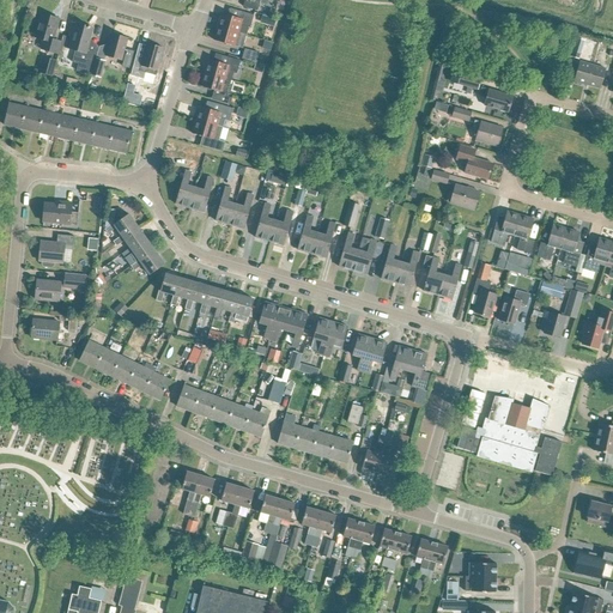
[(244,0),(243,6),(258,11),(260,0),(244,0)]
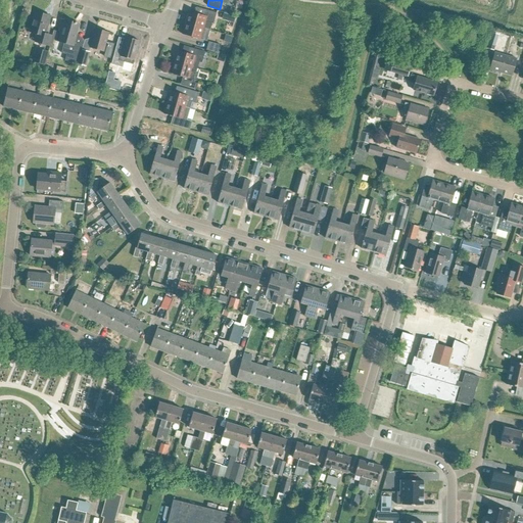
[(186,22),(210,30),(211,24),(214,24),(217,12),(196,7),(194,12),(189,11),(186,22)]
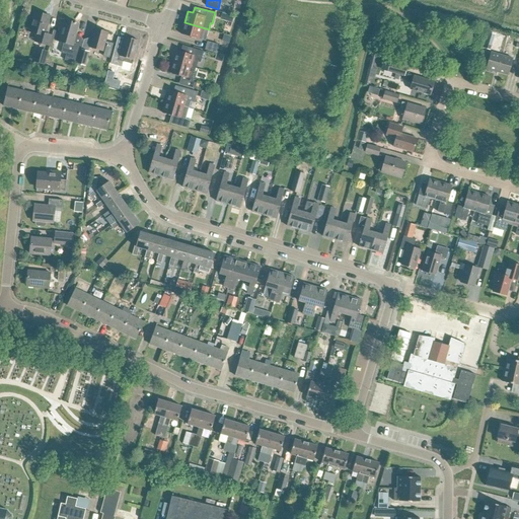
[(49,46),(52,34),(45,33),(50,15),(35,11),(29,31),(36,33),(34,42),(49,46)]
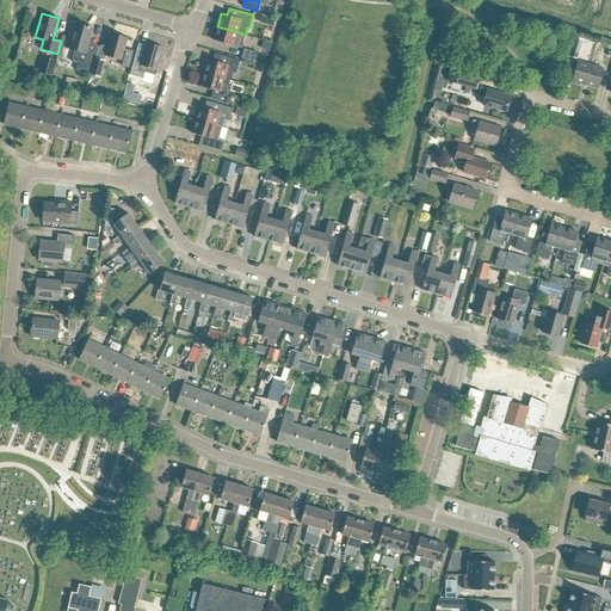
[(271,28),(272,19),(259,16),(257,23),(271,28)]
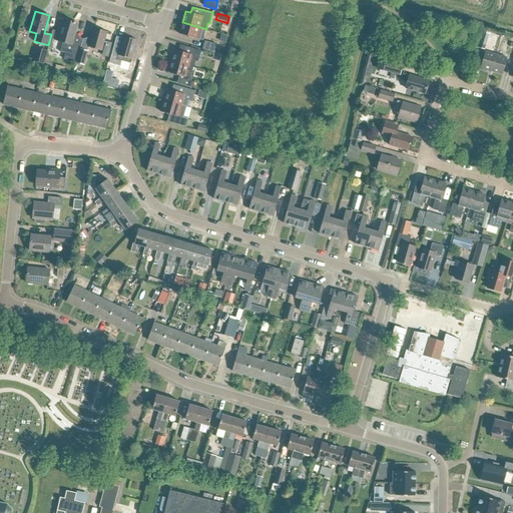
[(73,22),(63,19),(57,40),(63,41),(60,52),(77,56),(81,43),(82,39),(75,32),(78,23),(75,22),(73,21),(73,22)]
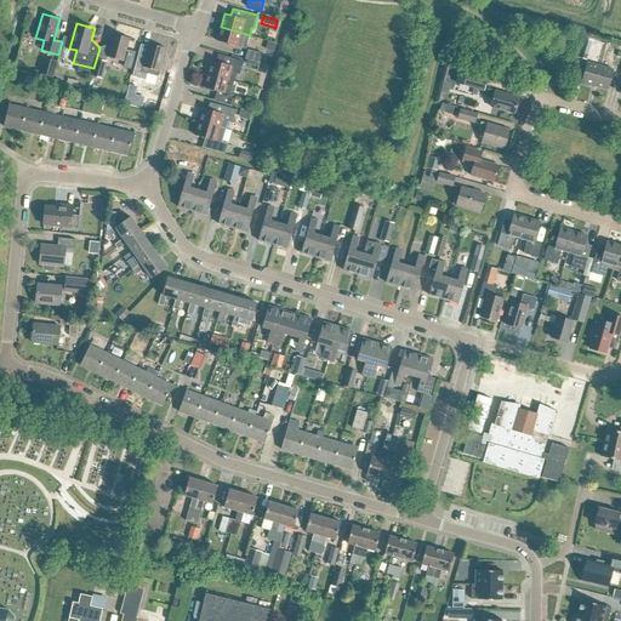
[(245,49),(250,35),(221,27),(217,40),(245,49)]
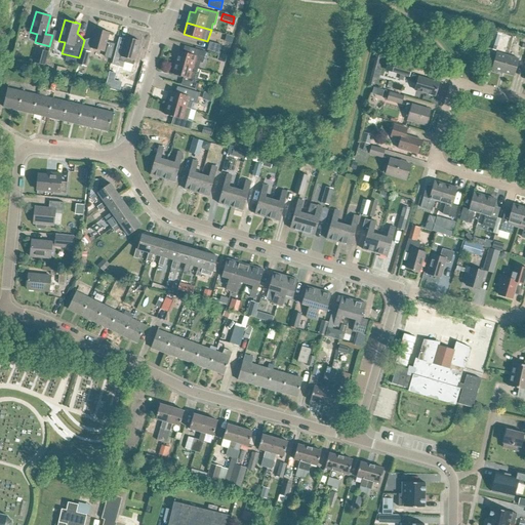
[(104,51),(109,32),(95,29),(90,48),(104,51)]
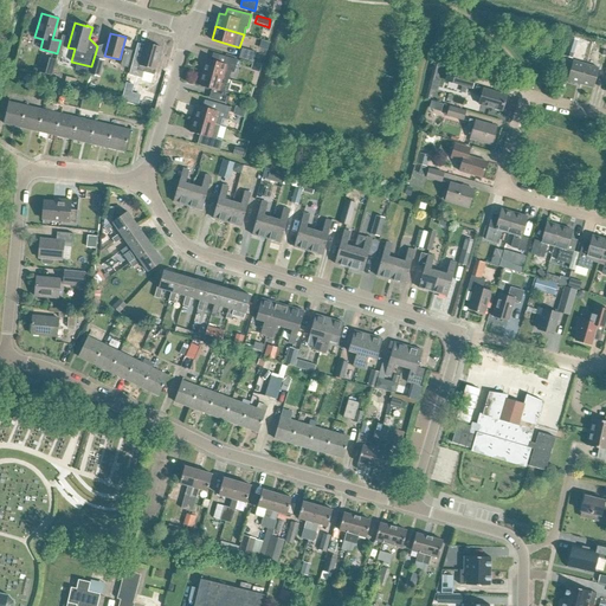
[(573,53),(577,40),(571,38),(566,52),(573,53)]
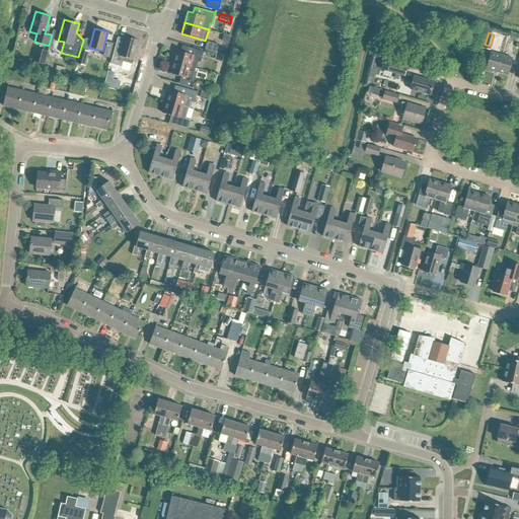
[(132,59),(138,41),(125,36),(121,51),(115,49),(110,63),(122,66),(124,57),(132,59)]
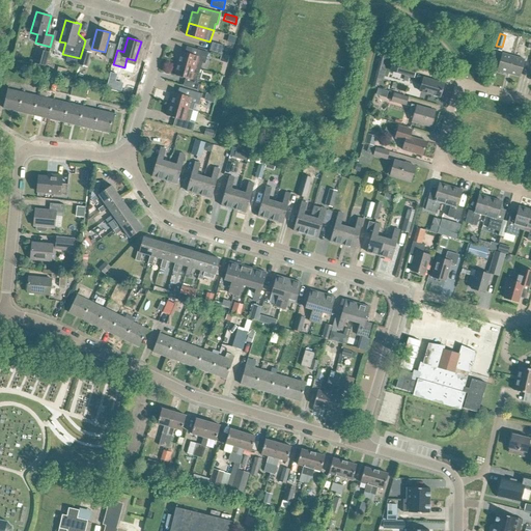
[(222,54),(224,46),(212,42),(210,51),(222,54)]
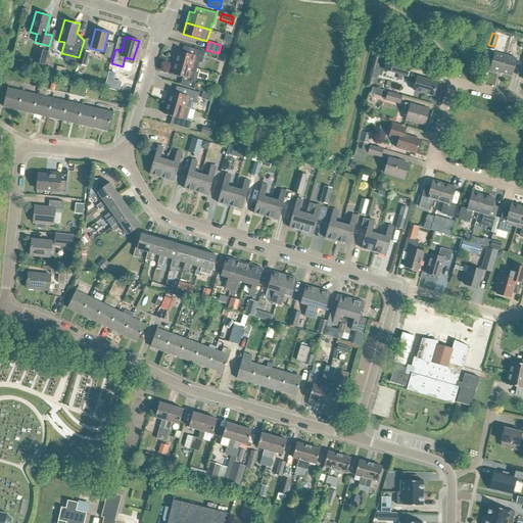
[(192,67),(197,68),(199,61),(201,62),(205,51),(194,48),(192,54),(178,50),(175,62),(192,67)]
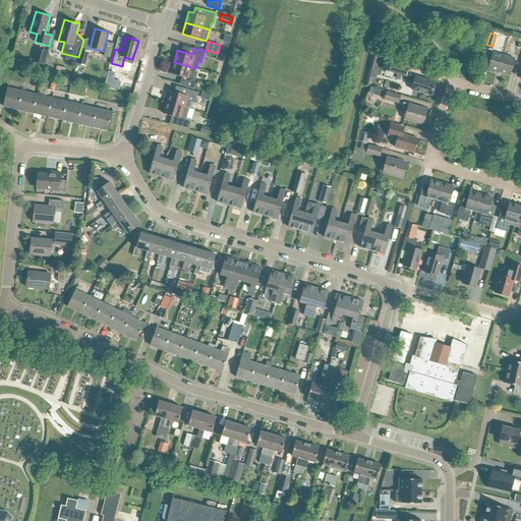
[(44,64),(47,51),(38,49),(34,61),(44,64)]
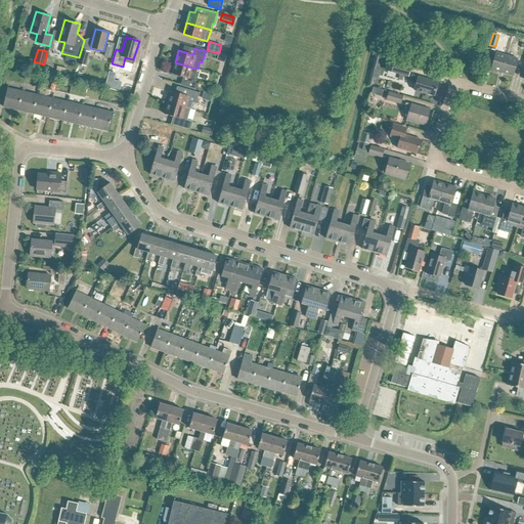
[(86,66),(90,52),(82,49),(78,63),(86,66)]
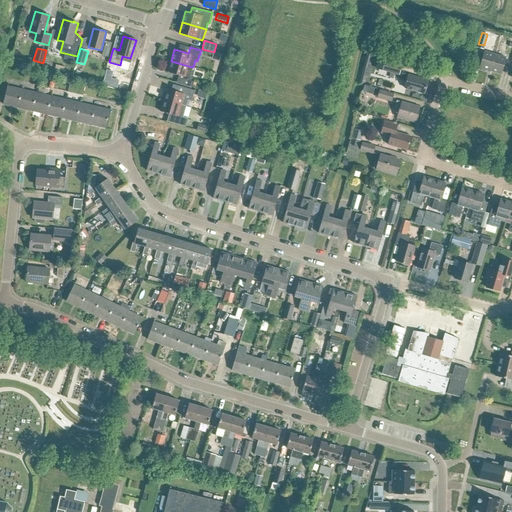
[(490,71),(494,54),(483,51),(479,68),(490,71)]
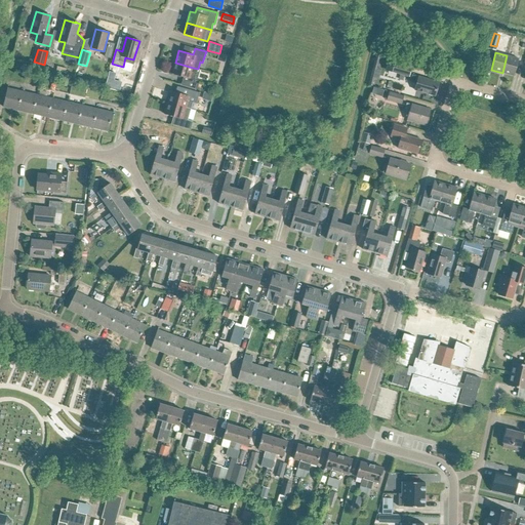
[(507,55),(502,73),(513,76),(518,58),(507,55)]
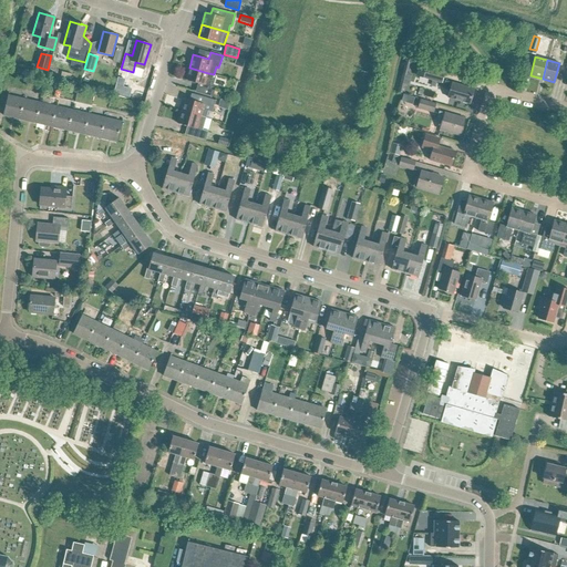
[(213,96),(215,89),(213,88),(216,75),(214,74),(208,73),(189,68),(185,80),(198,83),(195,92),(213,96)]
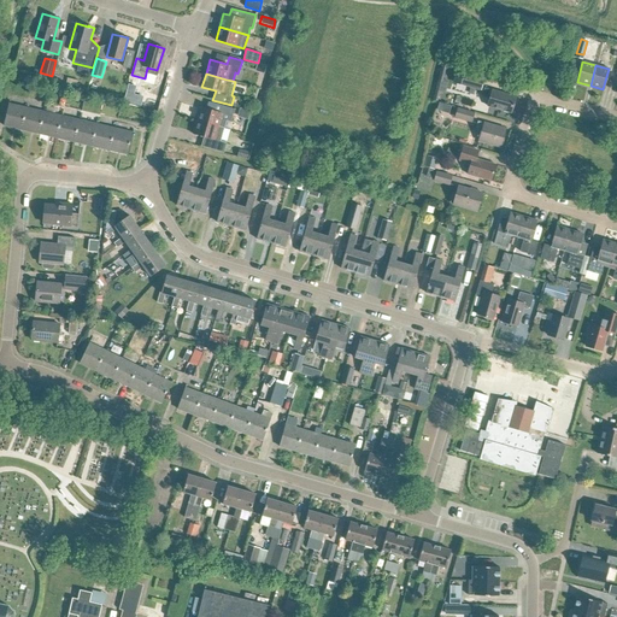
[(480,89),(483,80),(464,75),(462,84),(480,89)]
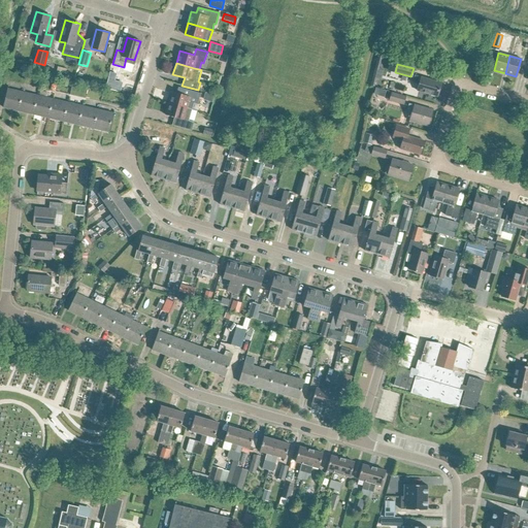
[(106,88),(112,89),(117,74),(110,72),(106,88)]
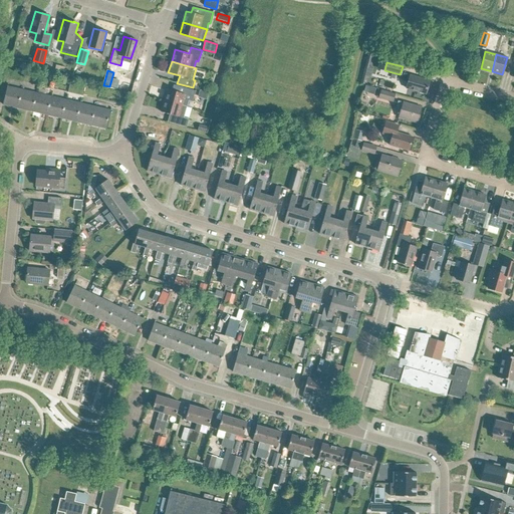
[(410,75),(403,73),(401,79),(408,81),(406,88),(426,94),(430,80),(410,74),(410,75)]
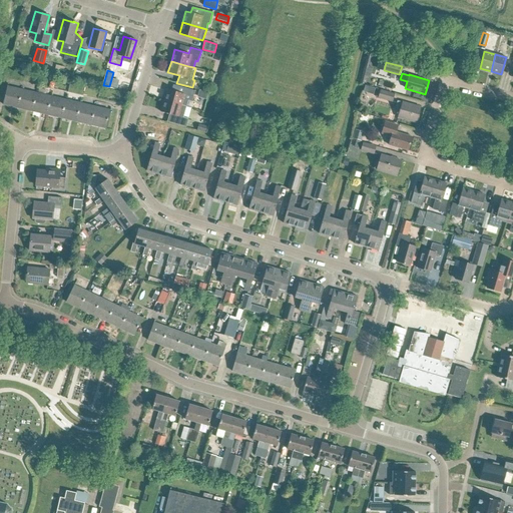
[(367,84),(365,91),(375,94),(377,87),(367,84)]
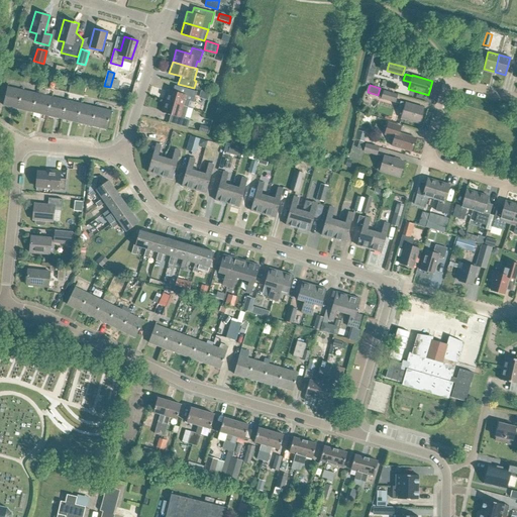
[(18,108),(22,90),(7,86),(3,105),(18,108)]
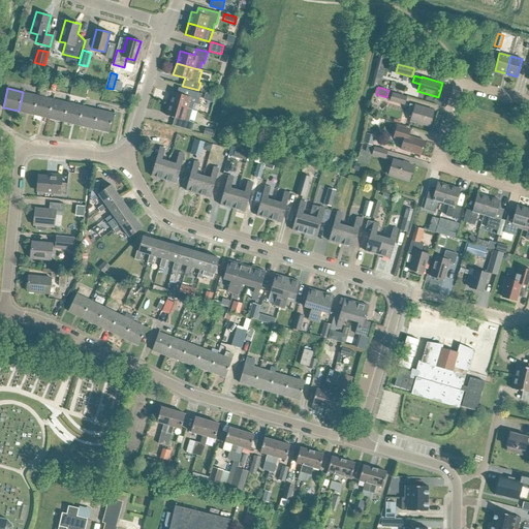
[(169,103),(191,110),(193,102),(197,103),(200,93),(188,90),(187,96),(173,92),(169,103)]
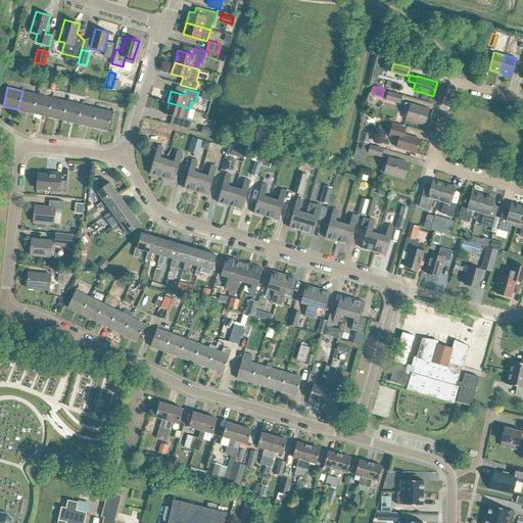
[(34,112),(38,94),(22,91),(18,109),(34,112)]
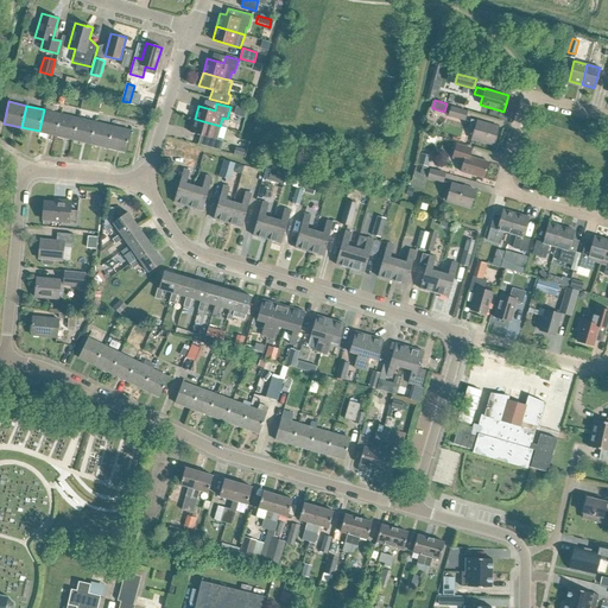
[(464,121),(467,112),(451,107),(448,116),(464,121)]
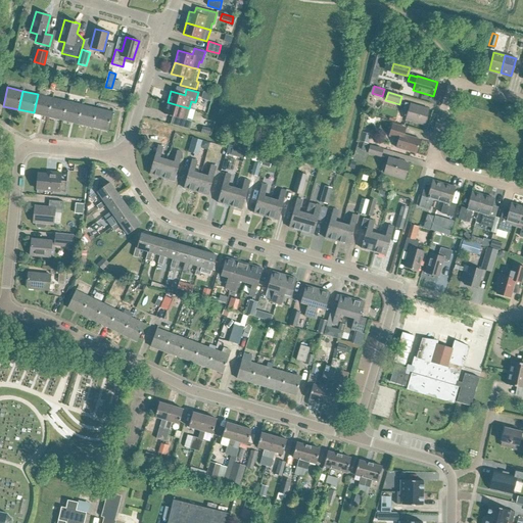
[(48,116),(53,98),(38,94),(34,112),(48,116)]
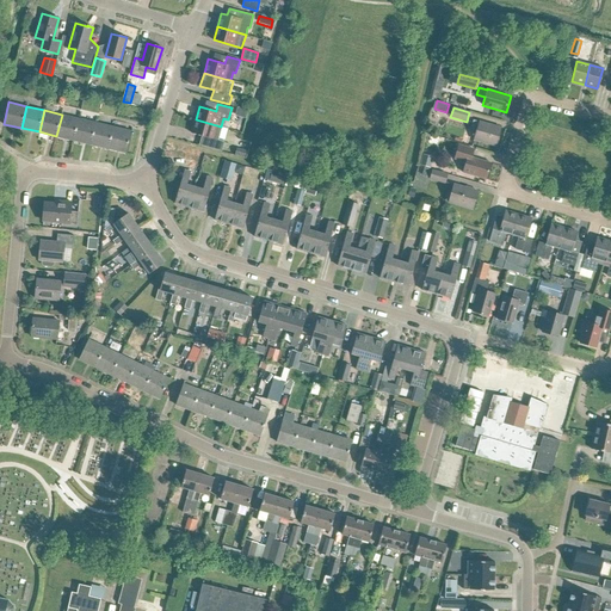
[(74,140),(79,118),(62,115),(56,136),(74,140)]
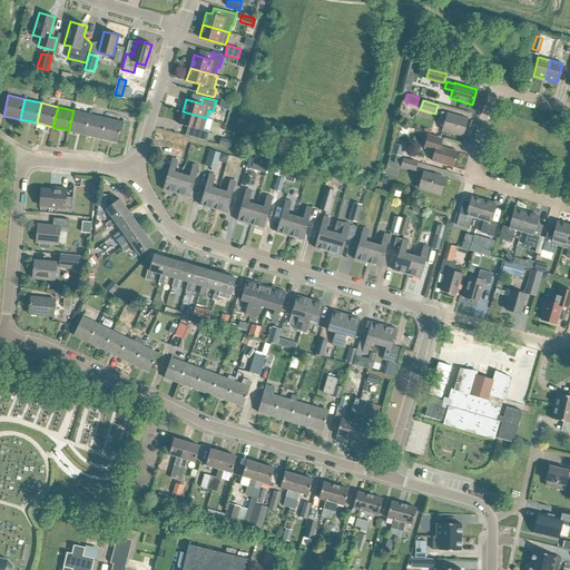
[(86,135),(90,115),(74,110),(69,130),(86,135)]
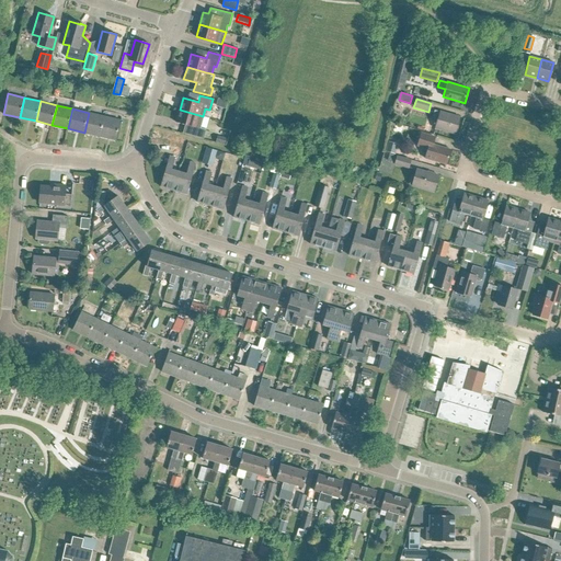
[(203,116),(180,110),(175,122),(185,125),(182,134),(203,139),(206,130),(199,128),(203,116)]
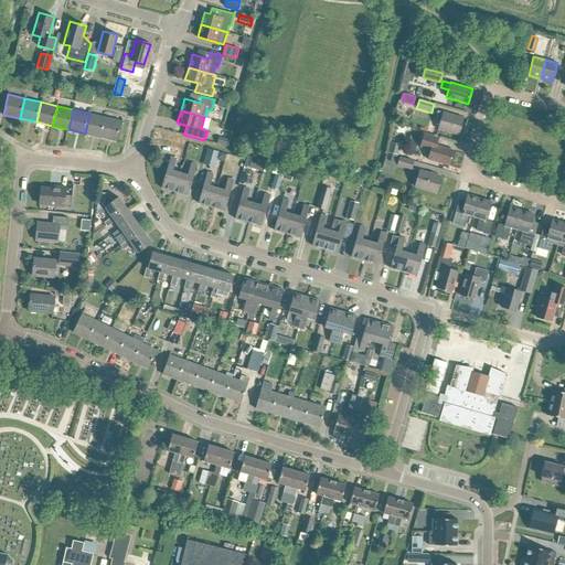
[(459,135),(464,118),(438,112),(436,119),(440,120),(438,129),(459,135)]
